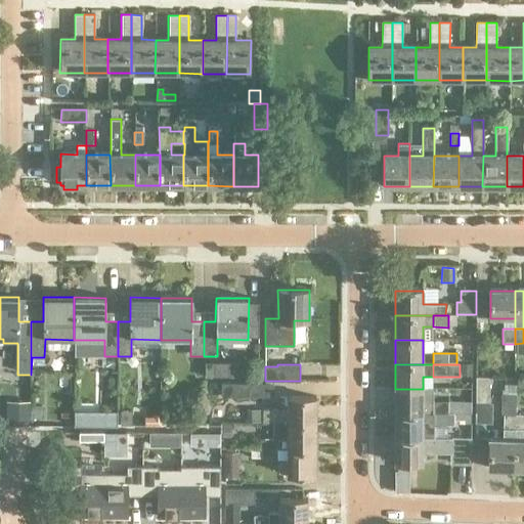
[(489,379),(476,379),(476,403),(489,403),(489,379)]
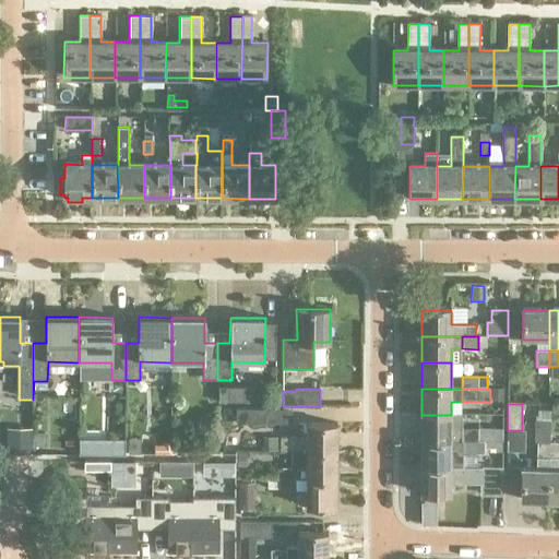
[(237,411),(237,425),(265,425),(265,409),(237,411)]
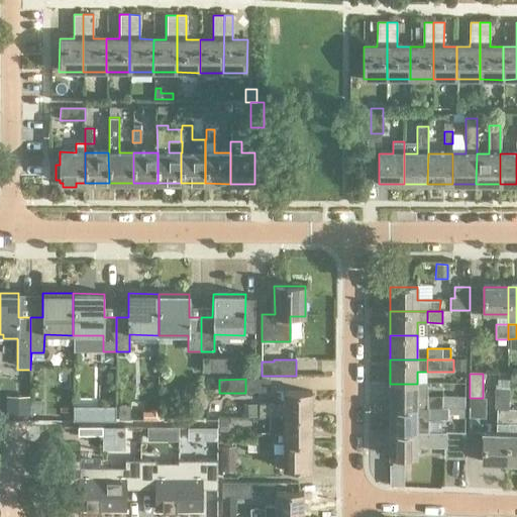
[(497,390),(509,391),(510,382),(498,381),(497,390)]
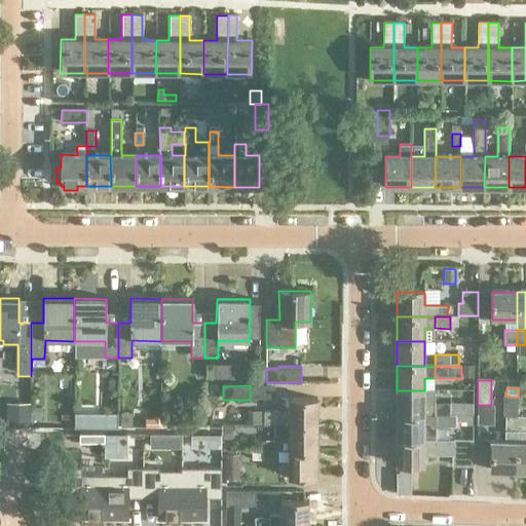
[(424,390),(397,390),(397,415),(436,415),(436,403),(436,390),(424,390)]
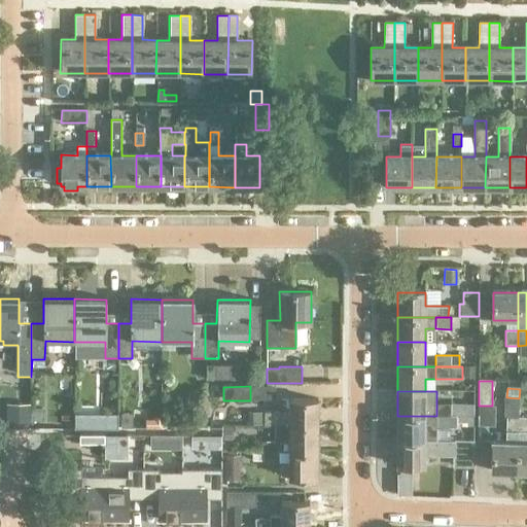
[(471,416),(471,399),(463,399),(463,403),(450,403),(450,416),(457,416),(471,416)]
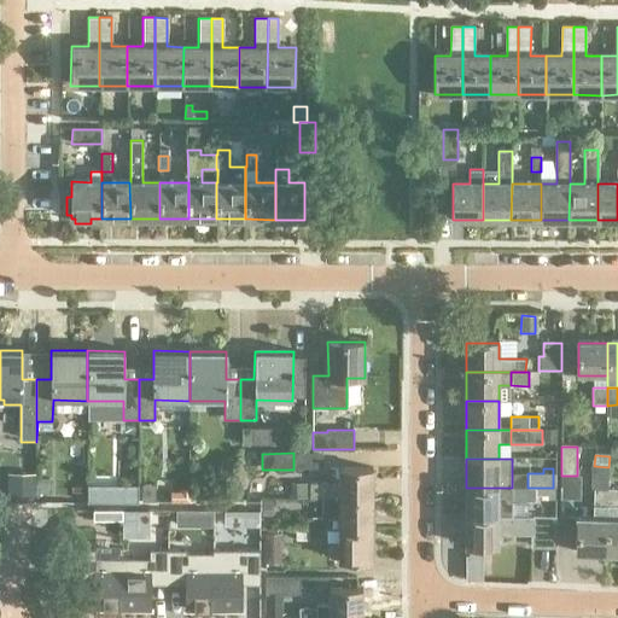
[(310,484),(310,500),(324,500),(373,500),(373,470),(339,470),(339,484),(328,484),(310,484)]
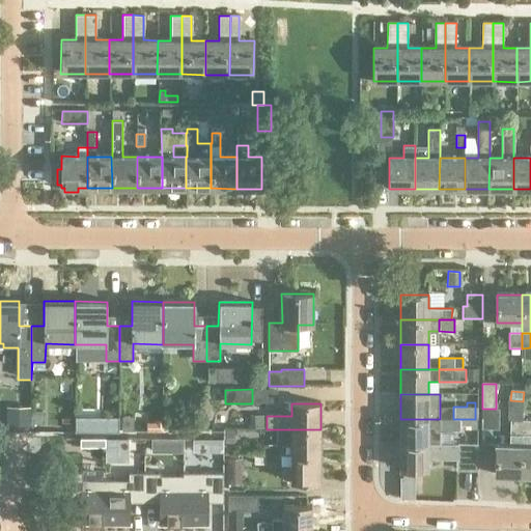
[(440,407),(440,419),(453,419),(453,407),(440,407)]
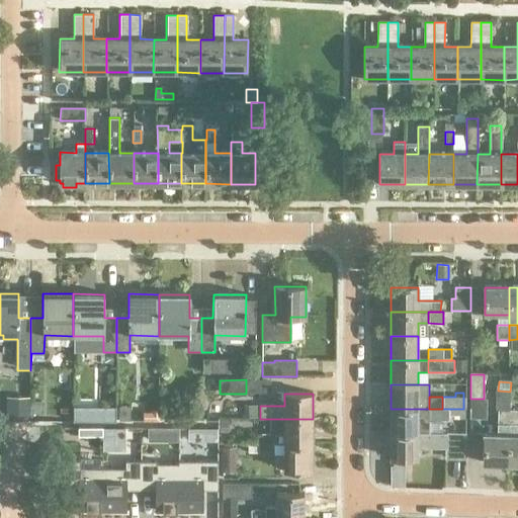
[(8,398),(8,420),(30,420),(30,398),(8,398)]
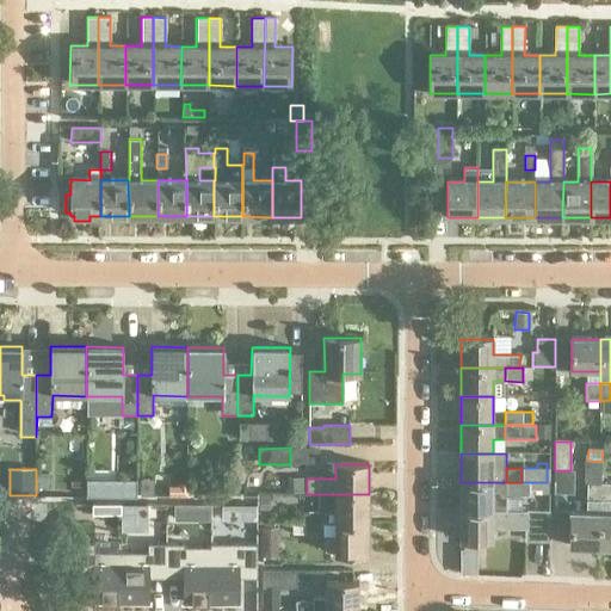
[(135,480),(117,480),(117,497),(135,497),(135,480)]
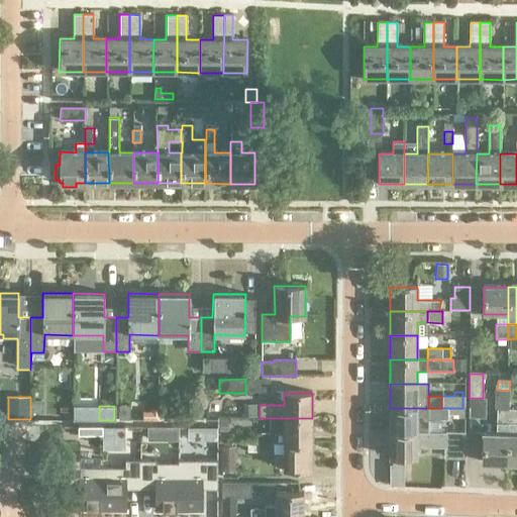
[(428,408),(390,408),(390,432),(428,432),(428,420),(428,408)]
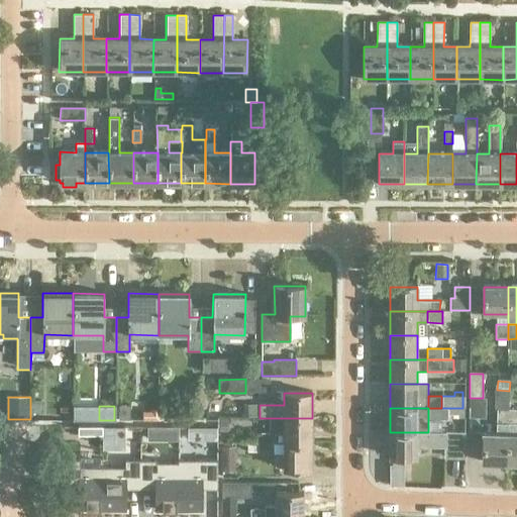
[(428,420),(448,420),(448,408),(441,408),(428,408),(428,420)]
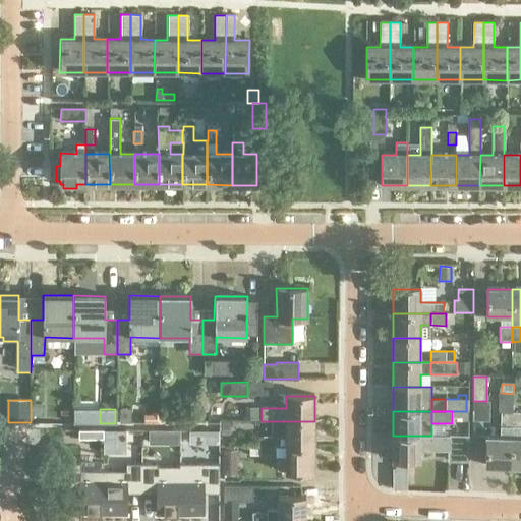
[(485,467),(510,468),(513,413),(501,412),(500,438),(487,437),(485,467)]
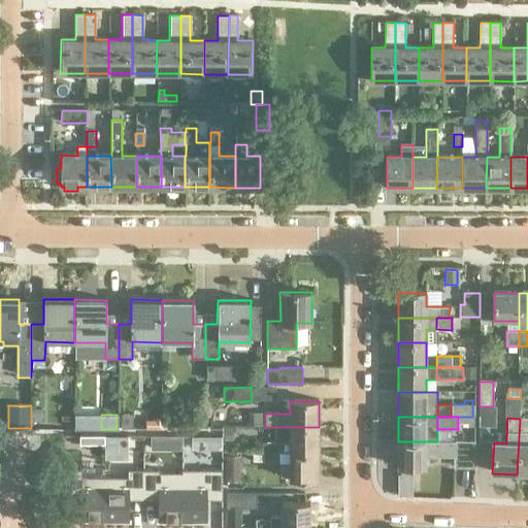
[(145,429),(163,429),(163,419),(154,419),(154,421),(145,421),(145,429)]
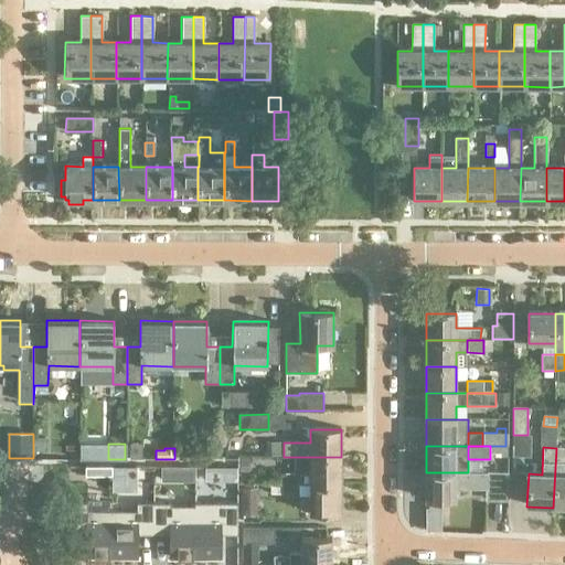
[(553,508),(564,508),(564,448),(556,448),(553,508)]
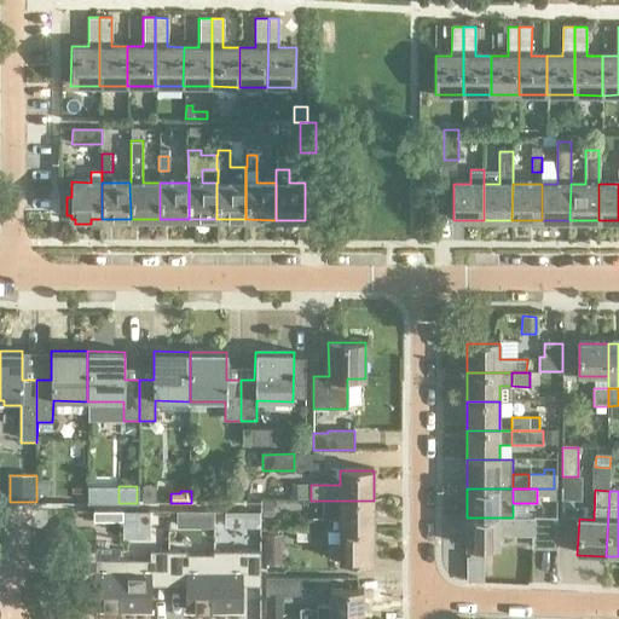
[(324,520),(311,520),(311,530),(329,530),(340,530),(374,531),(374,501),(324,501),(324,520)]
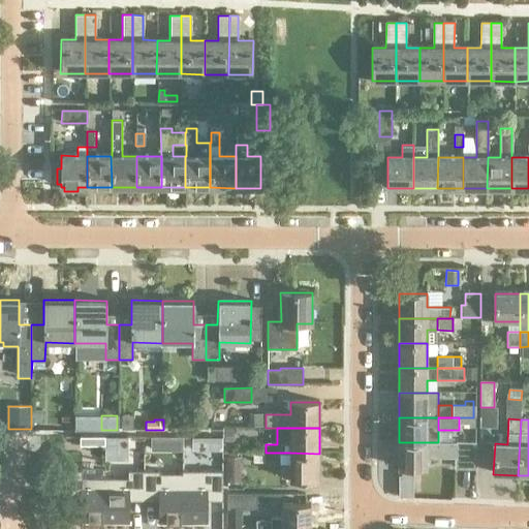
[(104,437),(80,437),(80,445),(104,445),(104,437)]
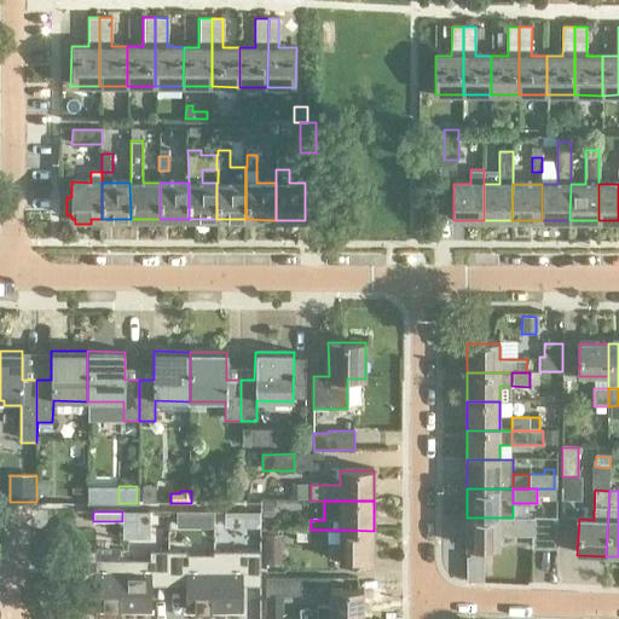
[(149,524),(149,512),(122,512),(122,521),(122,524),(149,524)]
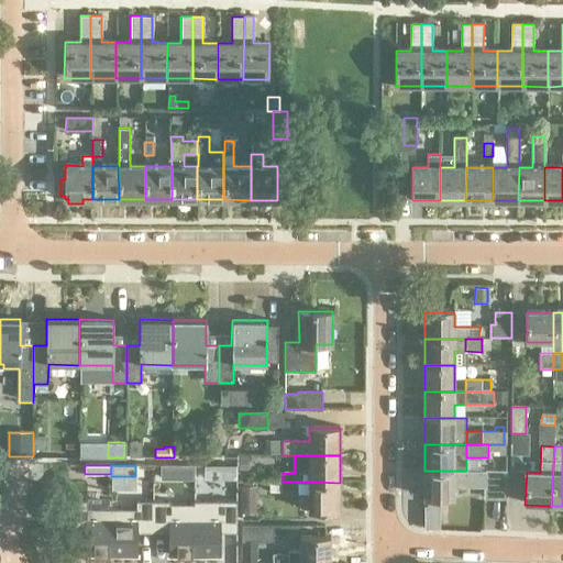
[(174,478),(174,465),(161,465),(161,478),(174,478)]
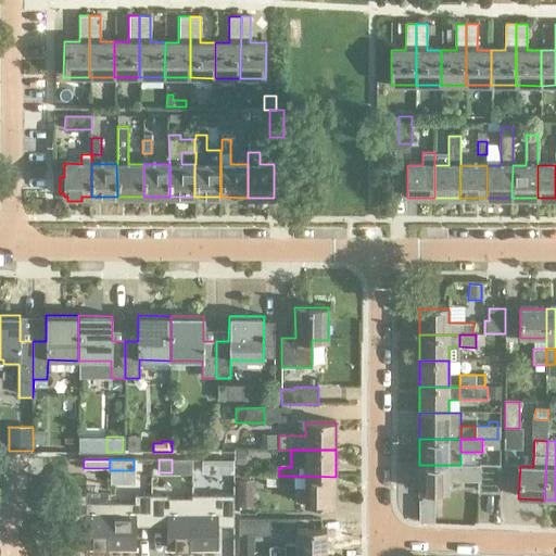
[(222,459),(202,459),(202,472),(235,472),(235,459),(222,459)]
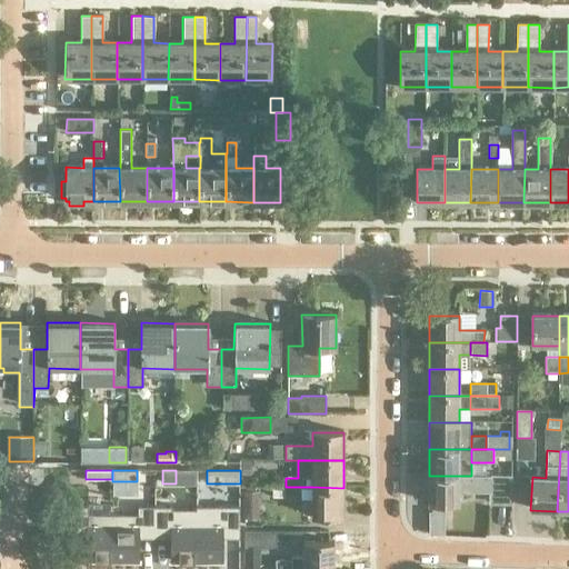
[(471,476),(429,476),(429,503),(458,503),(458,489),(489,489),(489,476),(485,476),(471,476)]
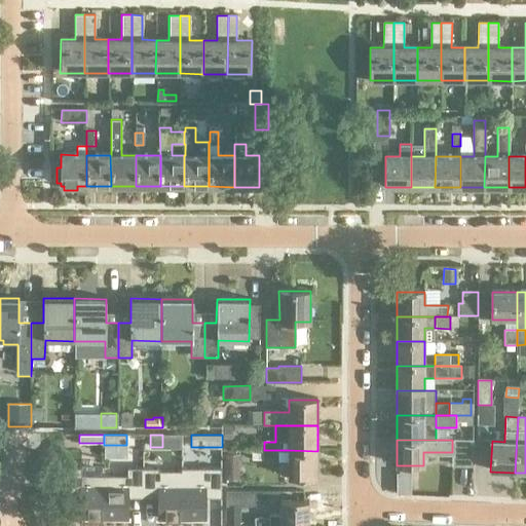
[(452,465),(473,465),(473,440),(452,440),(452,452),(452,465)]
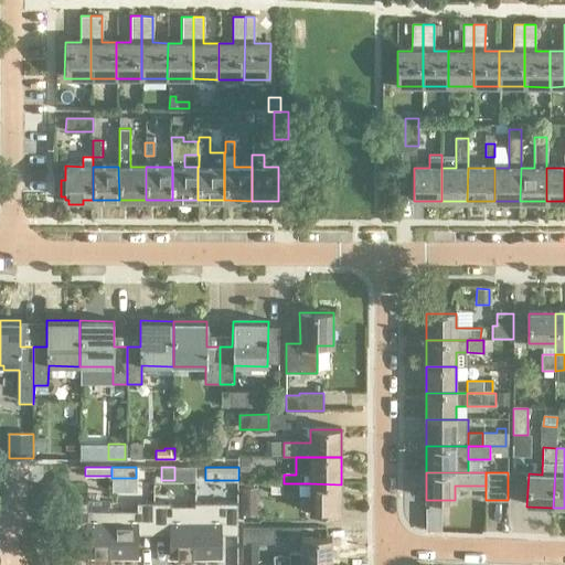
[(284,493),(300,493),(300,483),(284,483),(284,493)]
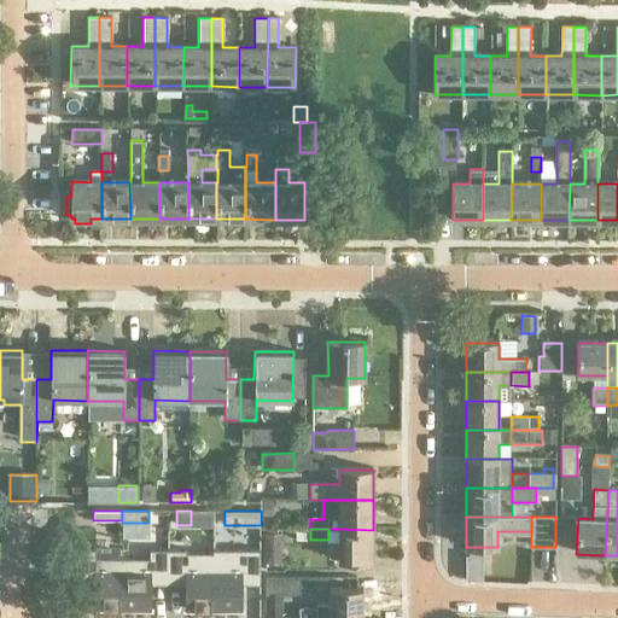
[(339,560),(373,560),(373,530),(339,529),(339,560)]
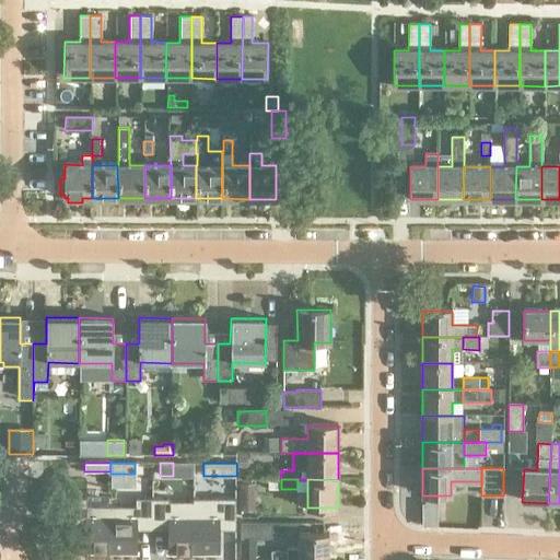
[(109,559),(111,518),(84,518),(84,511),(68,511),(68,543),(84,543),(83,559),(109,559)]
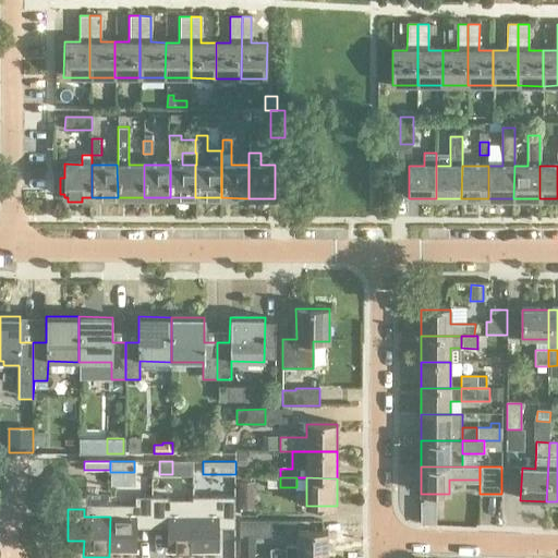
[(135,557),(135,541),(152,541),(152,509),(135,509),(135,518),(110,517),(109,557),(135,557)]
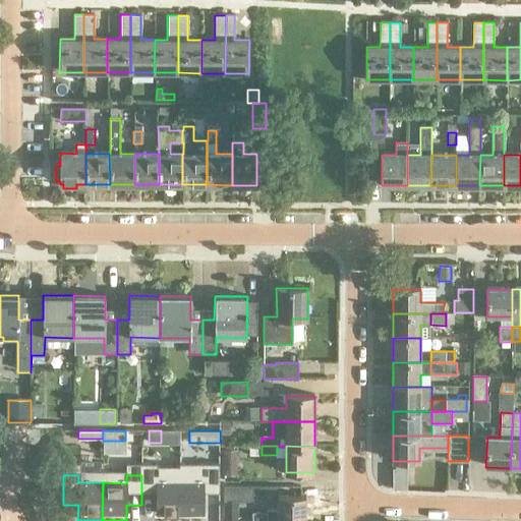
[(156,475),(141,475),(141,505),(156,505),(155,520),(179,520),(180,483),(156,483),(156,475)]
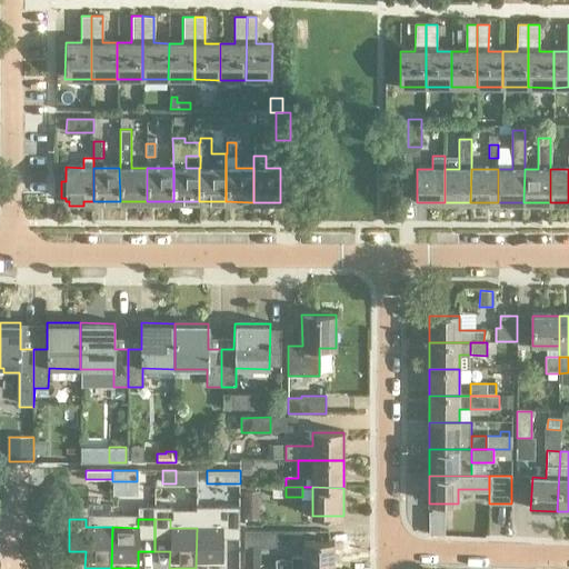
[(223,528),(197,528),(196,568),(222,568),(223,551),(239,551),(239,520),(223,520),(223,528)]
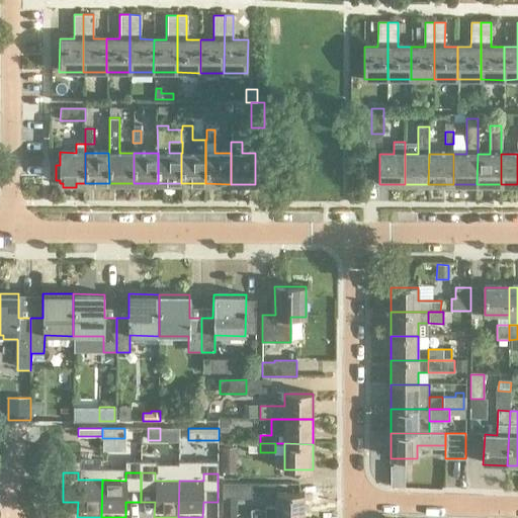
[(237,517),(237,498),(252,499),(252,485),(223,485),(223,517),(237,517)]
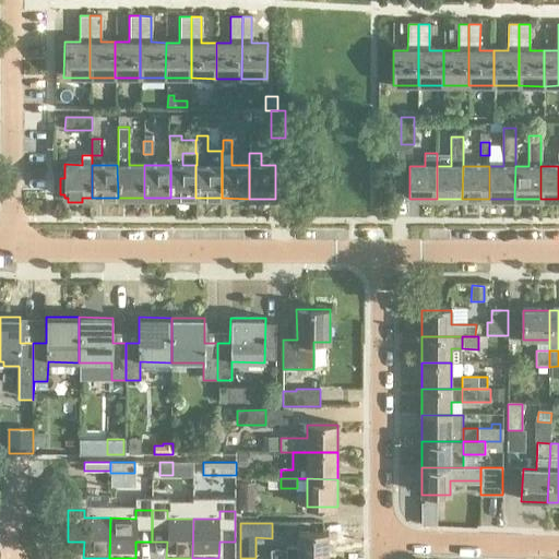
[(328,558),(328,533),(298,533),(298,546),(287,546),(287,550),(286,558),(328,558)]
